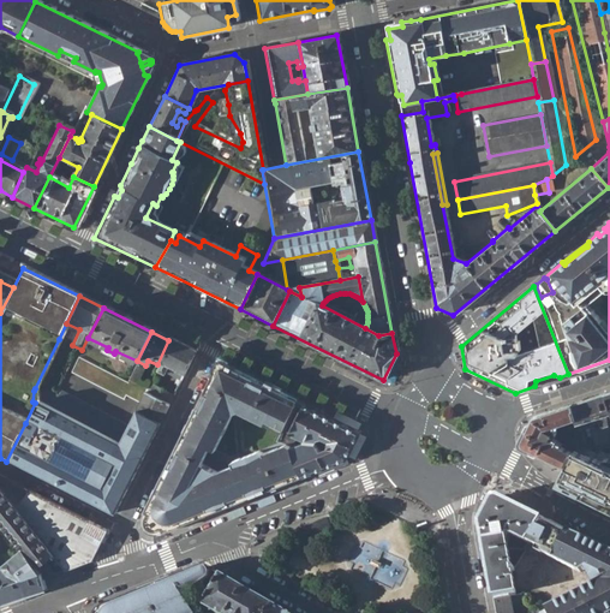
[(192,352),(168,340),(157,364),(153,373),(159,376),(163,368),(180,376),(192,352)]
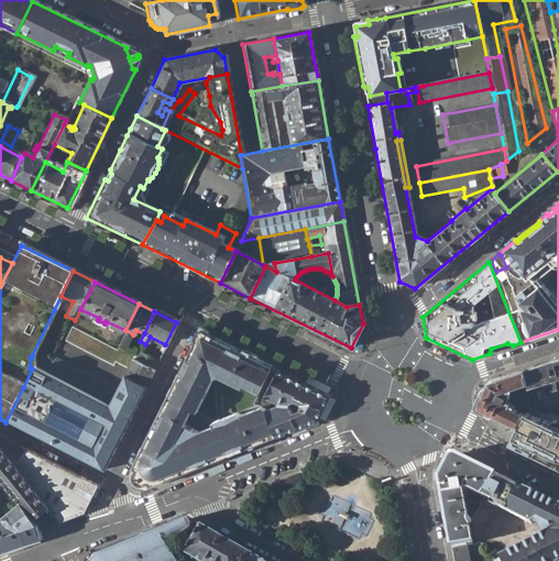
[(114,352),(68,329),(62,342),(110,367),(111,363),(124,370),(122,374),(145,385),(154,367),(132,356),(116,349),(114,352)]
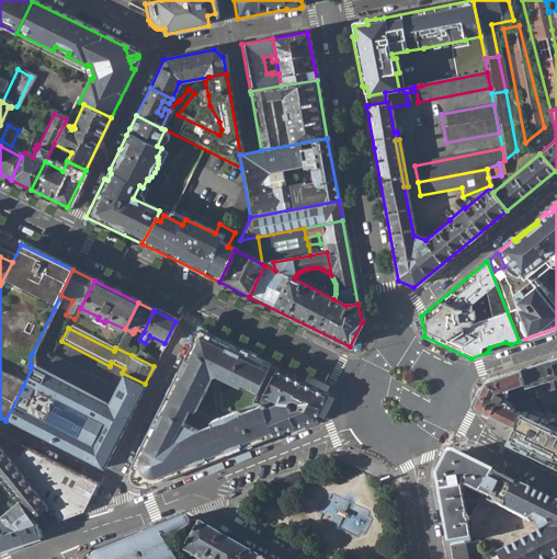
[(194,413),(213,376),(256,397),(270,367),(196,331),(127,471),(127,474),(127,476),(127,478),(128,480),(129,482),(131,483),(132,485),(134,486),(135,487),(137,487),(138,487),(140,488),(143,487),(146,487),(275,434),(266,415),(263,407),(260,410),(258,408),(240,415),(236,413),(211,423),(212,425),(196,432),(183,424),(190,411),(194,413)]
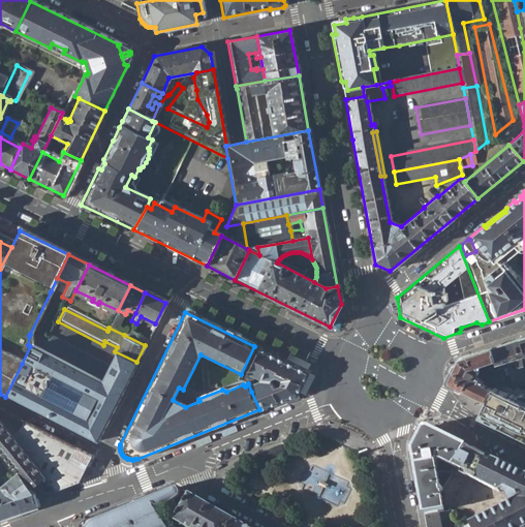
[(126,332),(124,335),(145,345),(147,341),(126,332)]
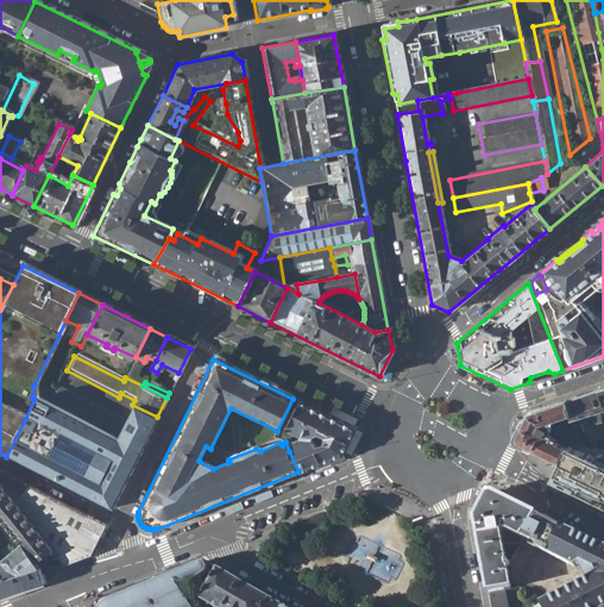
[(35,399),(48,406),(49,404),(117,438),(124,423),(56,389),(54,394),(35,385),(33,387),(32,398),(35,399)]
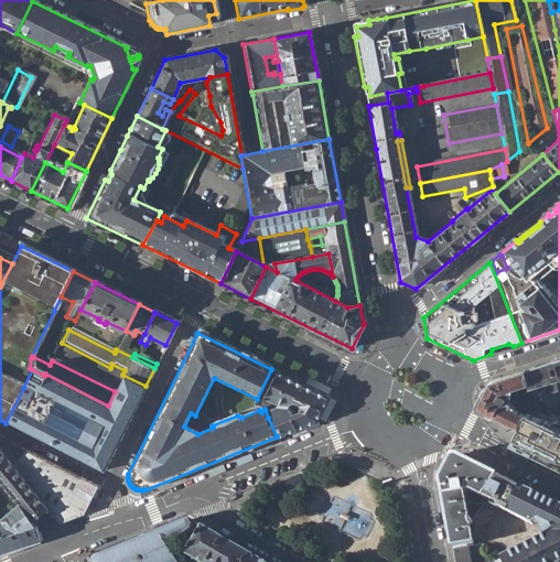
[(559,359),(521,373),(526,386),(528,390),(535,410),(550,410),(545,395),(553,392),(551,381),(558,379),(559,386),(559,359)]
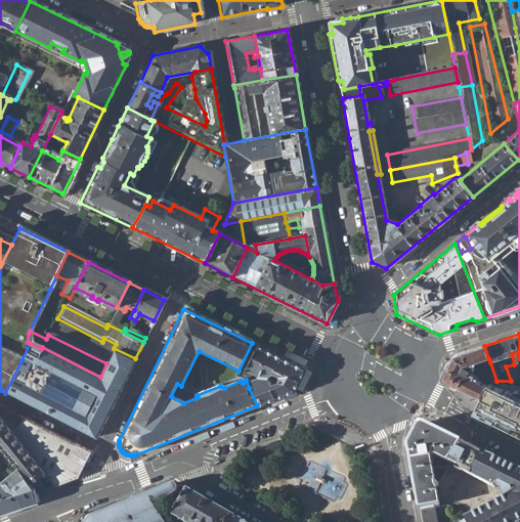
[(41,349),(30,343),(22,360),(5,393),(94,438),(135,358),(114,348),(106,363),(100,377),(99,378),(41,349)]
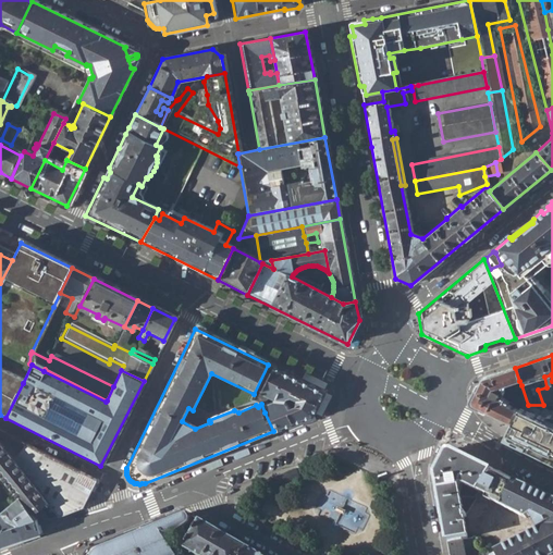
[(249,402),(256,405),(258,407),(261,404),(265,412),(273,431),(311,416),(323,392),(268,365),(254,394),(249,402)]
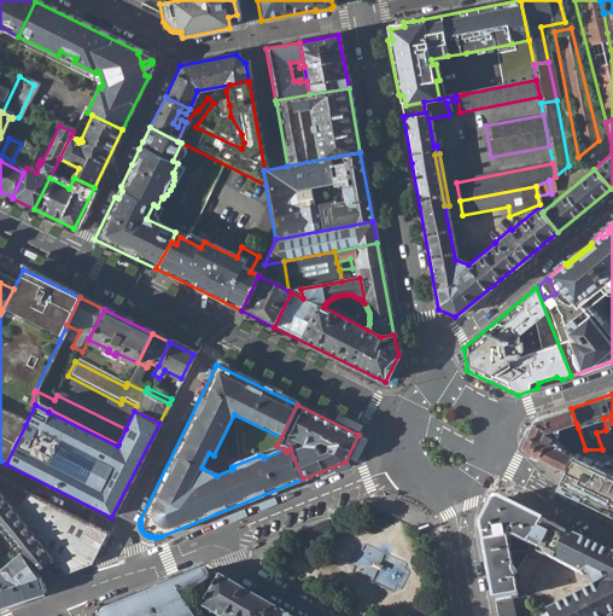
[(576,423),(571,408),(533,422),(519,447),(532,454),(562,470),(564,470),(574,449),(584,449),(585,449),(578,428),(561,434),(559,428),(576,423)]
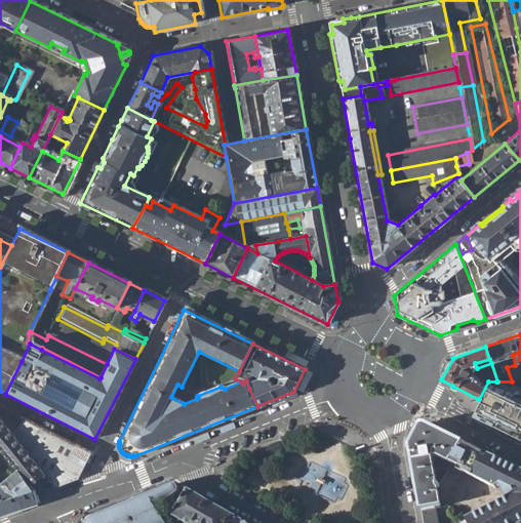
[(282,357),(304,368),(307,363),(285,352),(282,357)]
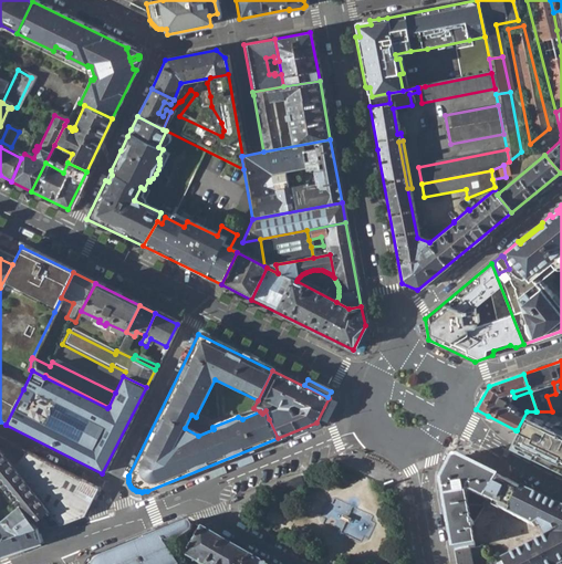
[(552,411),(557,411),(555,398),(557,398),(555,394),(547,396),(552,411)]
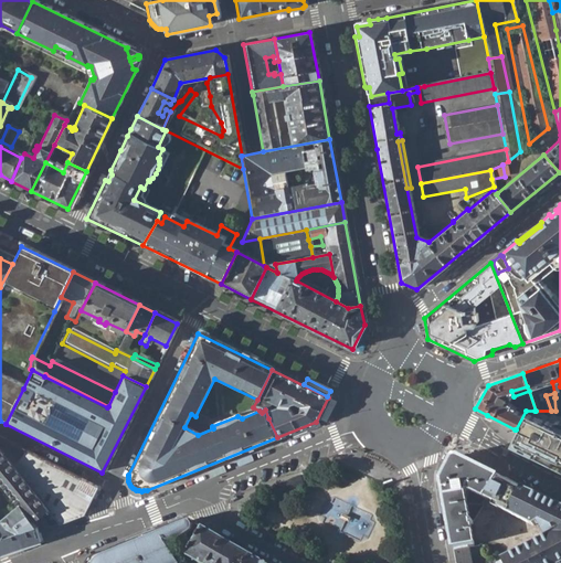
[(514,446),(516,447),(560,469),(560,423),(552,423),(551,426),(543,422),(543,424),(535,420),(535,411),(526,411),(516,429),(515,434),(512,437),(511,438),(511,439),(511,442),(512,444),(514,445),(514,446)]
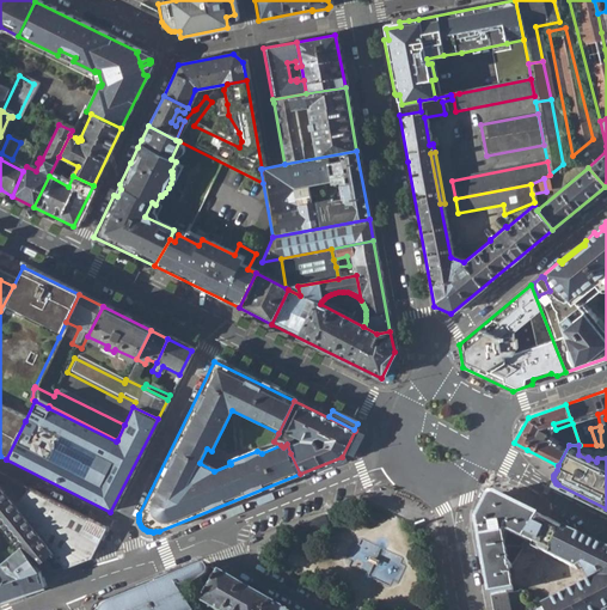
[(0,602),(42,587),(40,578),(69,566),(18,501),(25,490),(0,476),(0,602)]
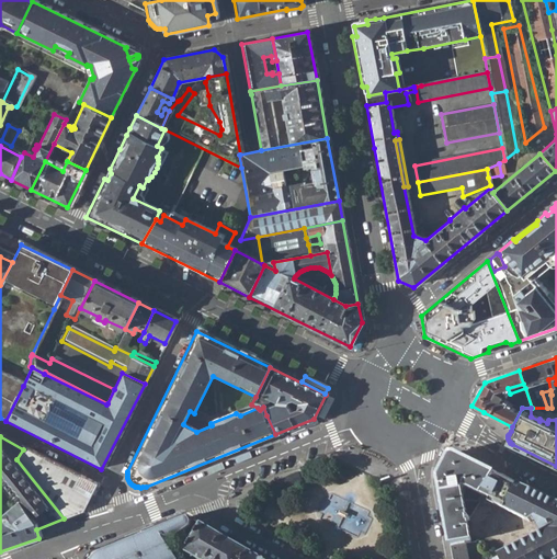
[(93,485),(23,449),(16,459),(64,518),(80,512),(93,485)]
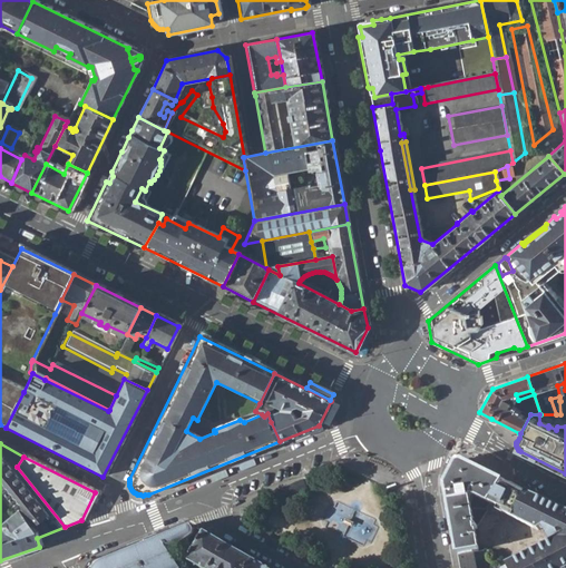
[(442,489),(455,560),(469,557),(476,556),(470,536),(472,534),(471,530),(481,516),(479,517),(472,528),(468,528),(466,505),(467,500),(485,509),(499,485),(466,468),(450,472),(442,489)]
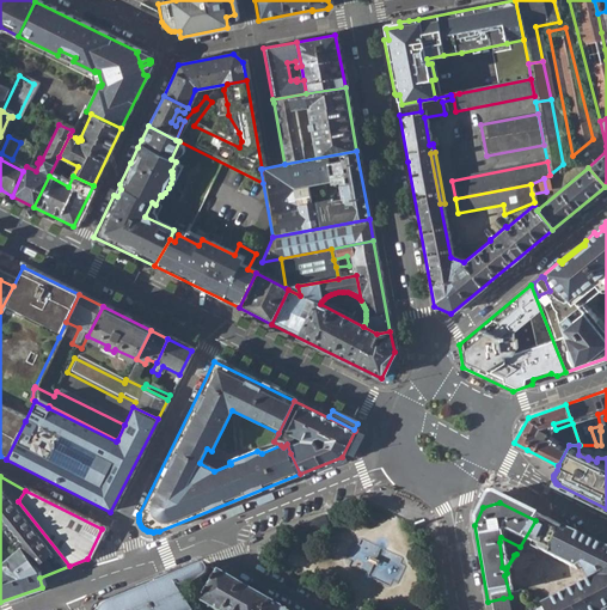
[(320,518),(298,528),(301,538),(325,529),(320,518)]
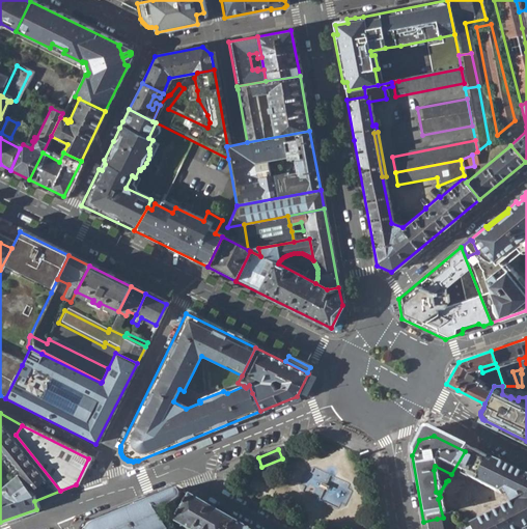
[(438,499),(443,518),(447,518),(449,516),(464,522),(467,528),(472,528),(519,503),(526,519),(526,481),(465,451),(451,474),(448,480),(439,494),(440,497),(438,499)]
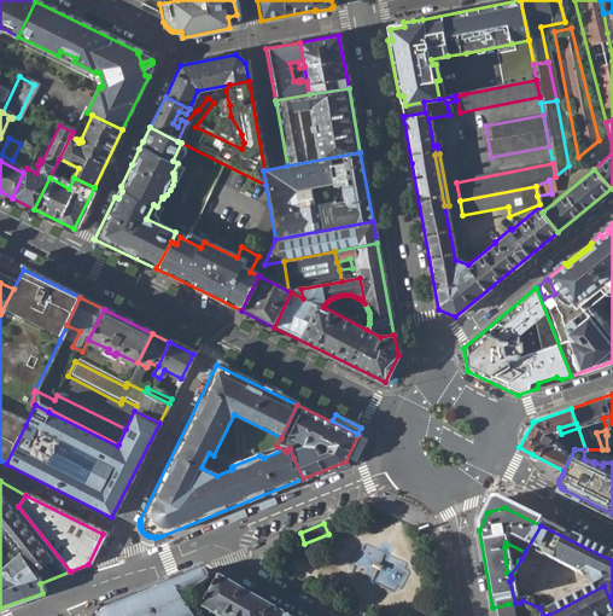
[(263,551),(252,550),(251,559),(262,561),(263,551)]
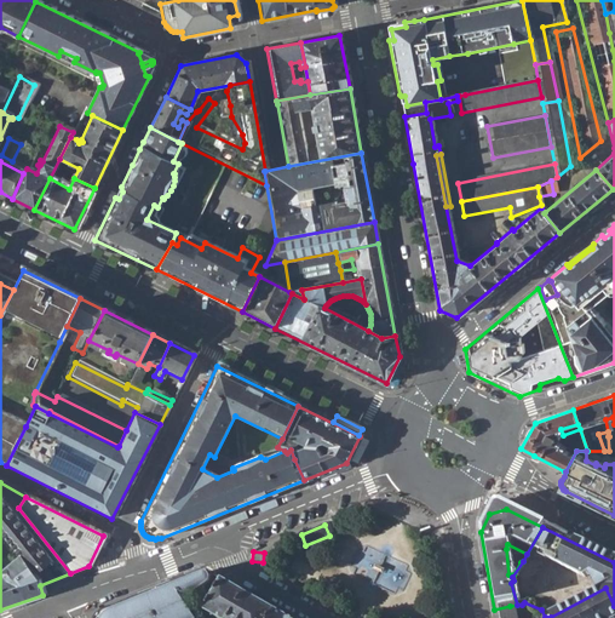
[(167,587),(179,605),(207,584),(211,578),(206,576),(201,573),(167,587)]
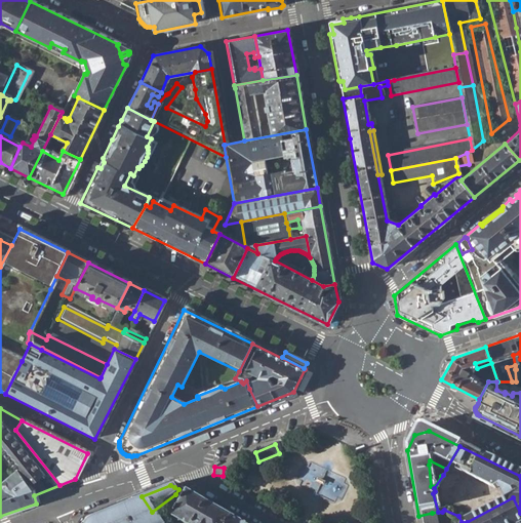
[(227,522),(229,519),(182,491),(177,499),(167,520),(172,522),(227,522)]
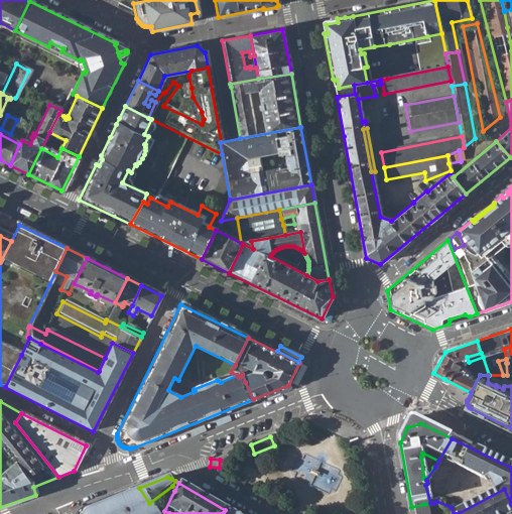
[(156,513),(154,510),(149,503),(139,488),(81,511),(81,513),(156,513)]
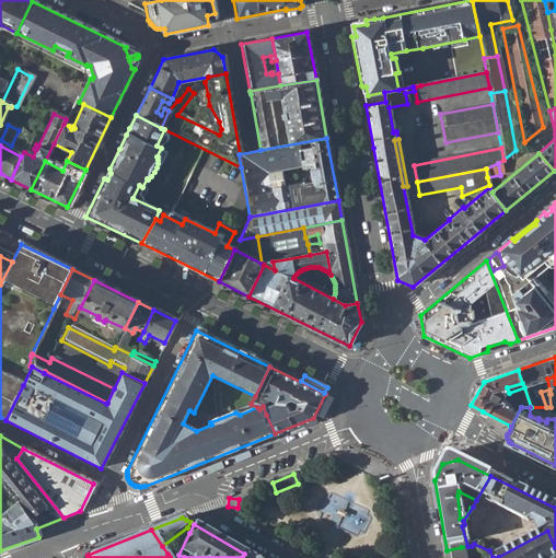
[(177,557),(178,555),(189,533),(185,531),(180,543),(175,541),(168,554),(170,557),(177,557)]
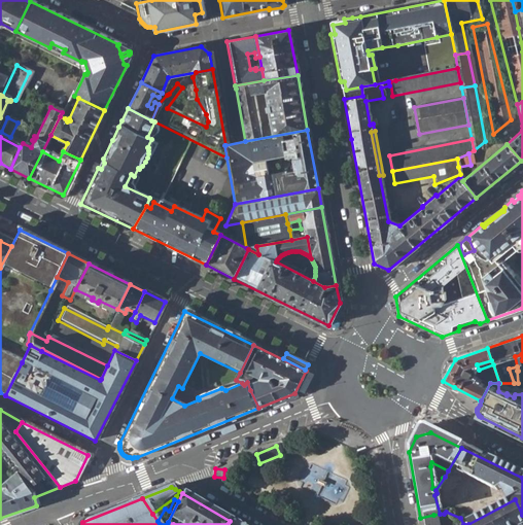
[(522,524),(522,515),(515,499),(468,524),(522,524)]
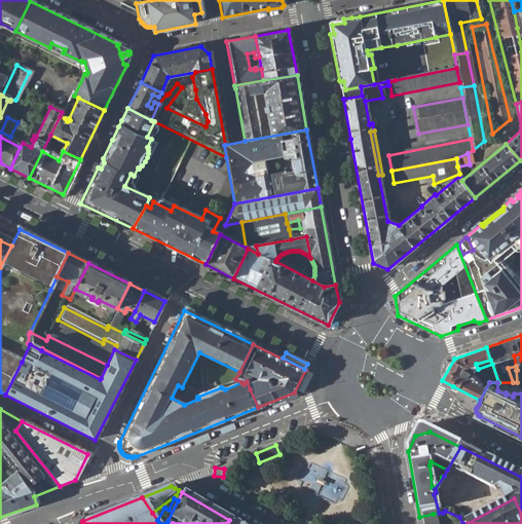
[(436,523),(433,514),(419,517),(420,523),(436,523)]
